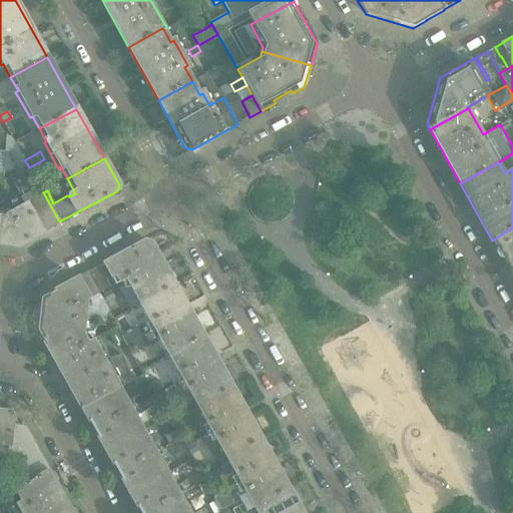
[(59,222),(59,221),(43,192),(41,189),(32,172),(29,167),(28,165),(18,171),(9,176),(25,207),(28,206),(42,231),(59,222)]
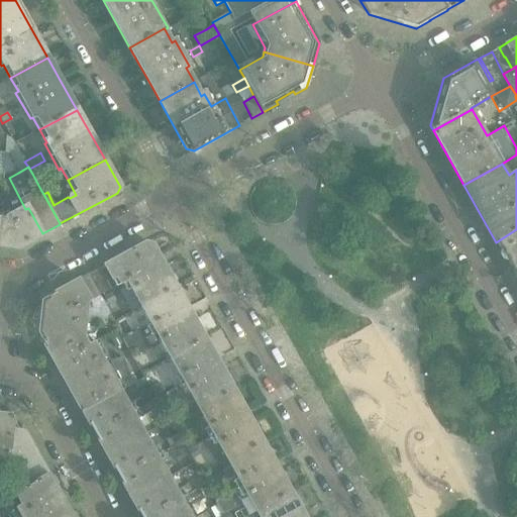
[(42,233),(28,208),(25,209),(5,220),(0,219),(0,245),(17,247),(42,233)]
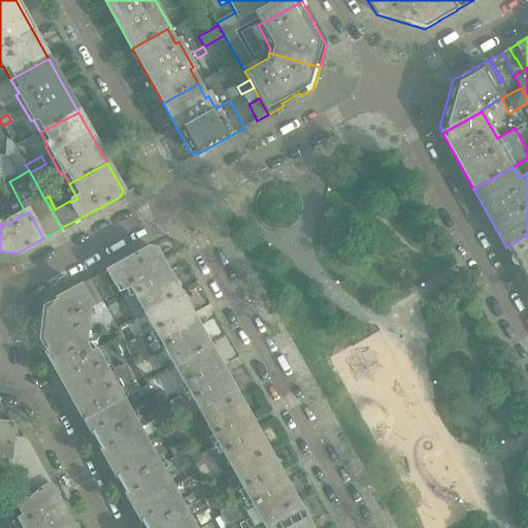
[(527,234),(506,248),(527,286),(527,234)]
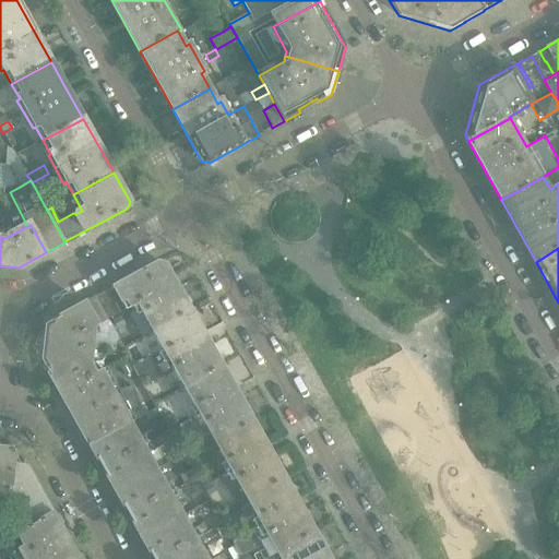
[(190,310),(175,283),(166,268),(154,264),(113,287),(121,300),(126,297),(133,310),(139,307),(153,331),(190,310)]
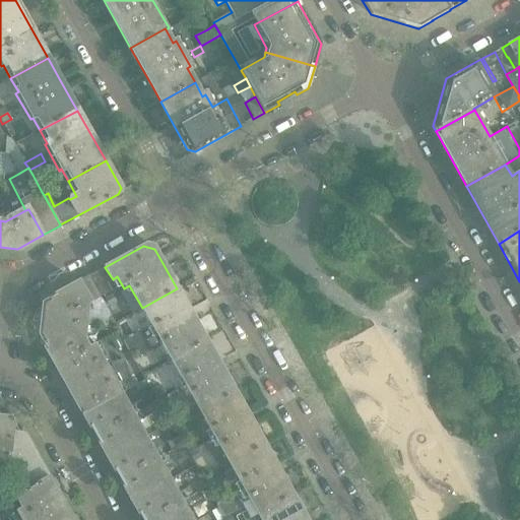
[(104,304),(88,276),(76,283),(90,307),(93,305),(104,304)]
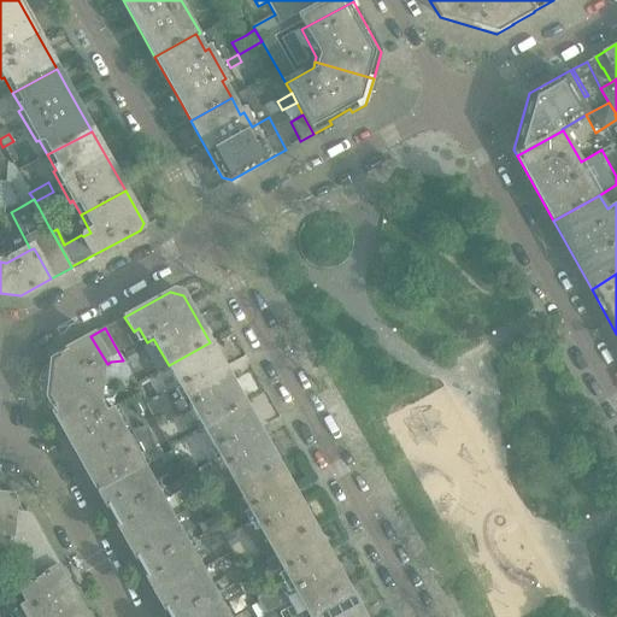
[(107,364),(90,336),(50,359),(47,378),(113,387),(129,388),(139,387),(136,382),(123,360),(111,362),(107,364)]
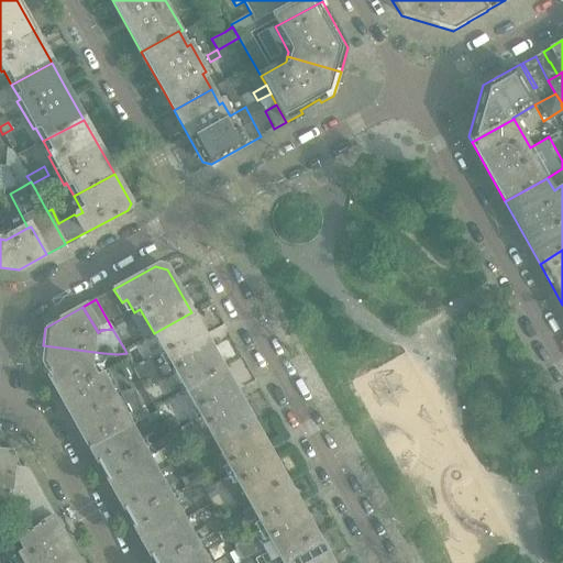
[(221,366),(205,335),(191,312),(154,333),(169,362),(145,375),(151,384),(156,381),(157,382),(175,372),(184,387),(221,366)]
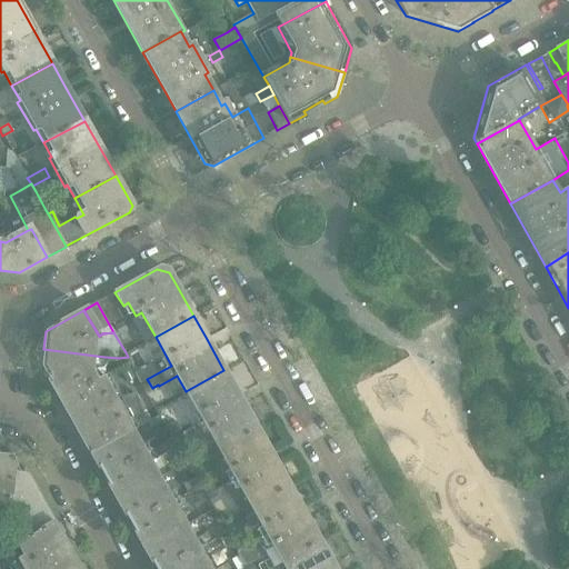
[(76,428),(146,390),(139,379),(133,369),(133,370),(130,363),(100,380),(95,371),(95,369),(103,370),(105,357),(43,349),(41,366),(76,428)]
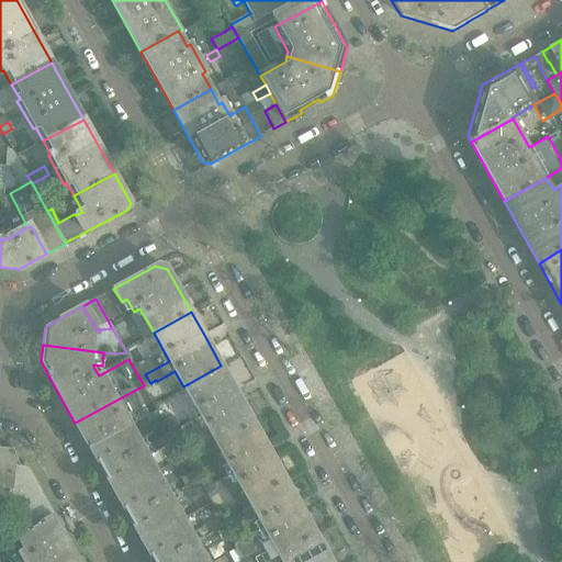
[(254,424),(240,401),(221,366),(183,386),(215,445),(254,424)]
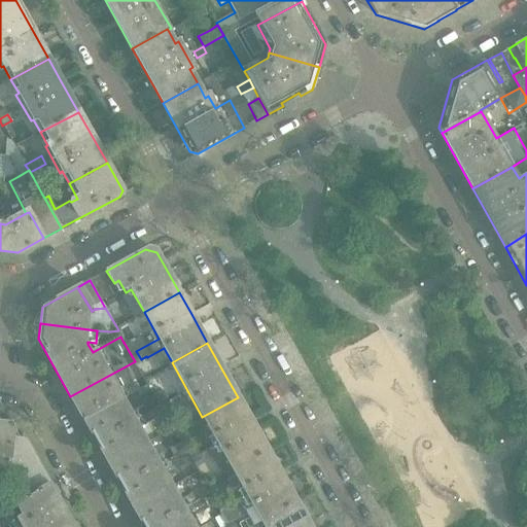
[(83,419),(147,384),(135,361),(70,396),(83,419)]
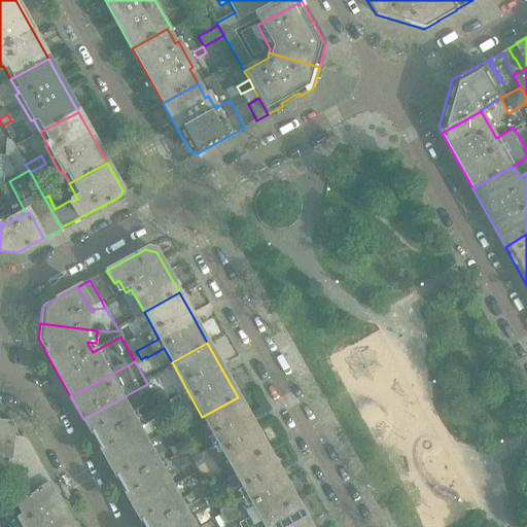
[(147,442),(140,428),(152,420),(148,412),(147,413),(135,391),(147,385),(147,384),(83,419),(108,464),(147,442)]
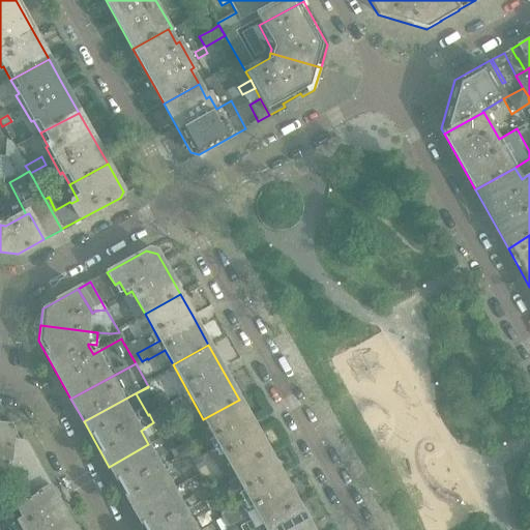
[(269,452),(252,421),(239,400),(203,419),(233,472),(269,452)]
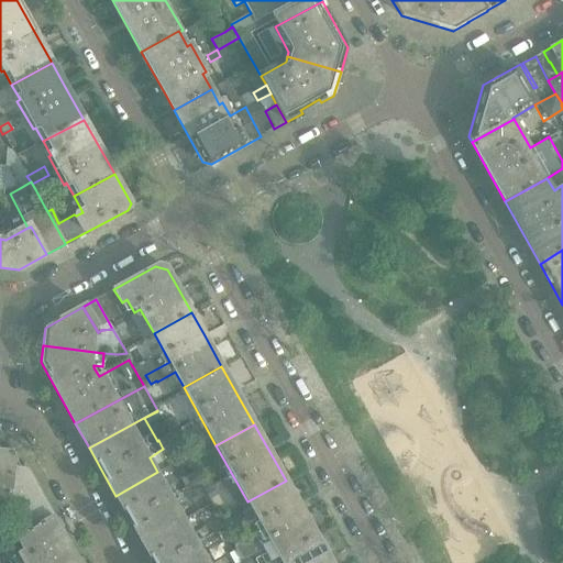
[(13,460),(13,453),(12,453),(13,451),(12,450),(11,449),(0,446),(0,485),(10,487),(13,460)]
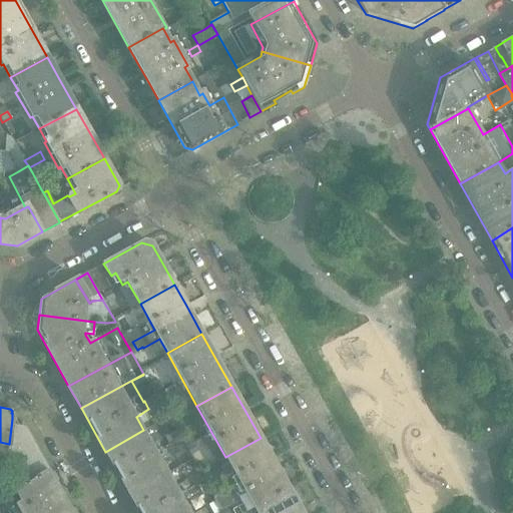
[(47,472),(18,420),(12,419),(9,444),(7,457),(10,458),(15,468),(4,474),(1,498),(15,490),(47,472)]
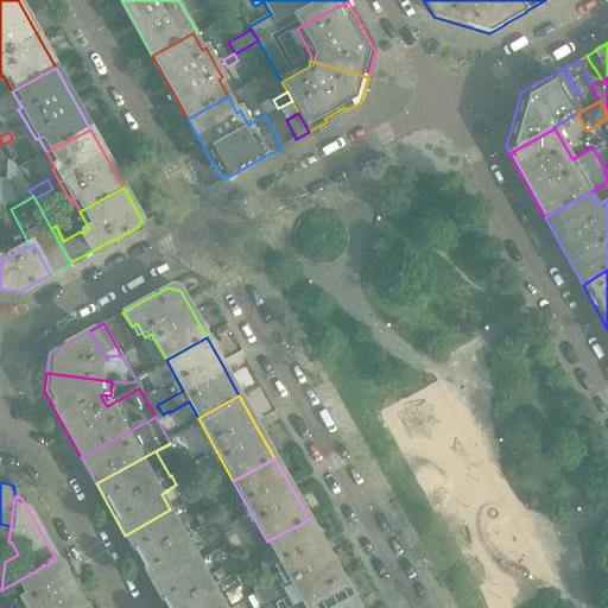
[(198,561),(184,534),(170,510),(125,536),(153,586),(198,561)]
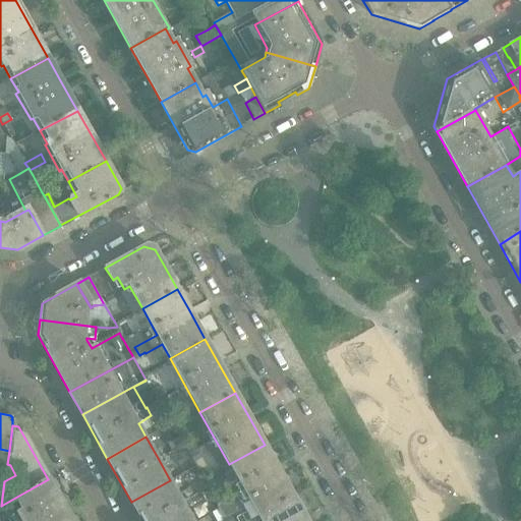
[(195,449),(192,444),(184,448),(187,454),(195,449)]
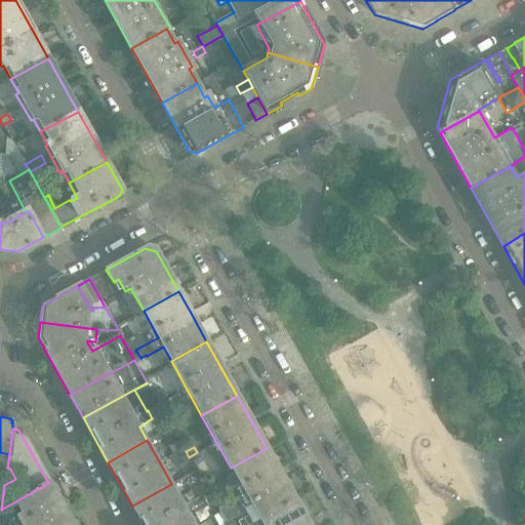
[(295,501),(278,470),(267,448),(231,468),(246,494),(218,511),(220,514),(226,524),(249,511),(247,508),(251,505),(260,520),(295,501)]
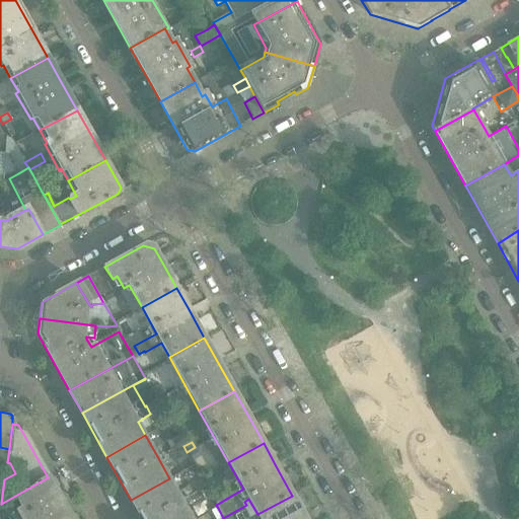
[(201,456),(196,448),(189,452),(193,461),(201,456)]
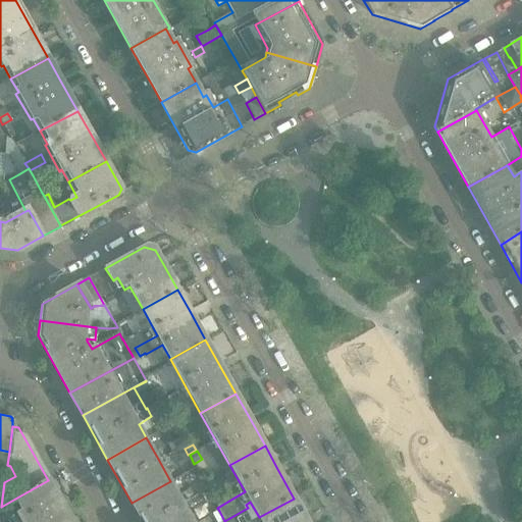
[(194,469),(190,460),(178,466),(183,475),(194,469)]
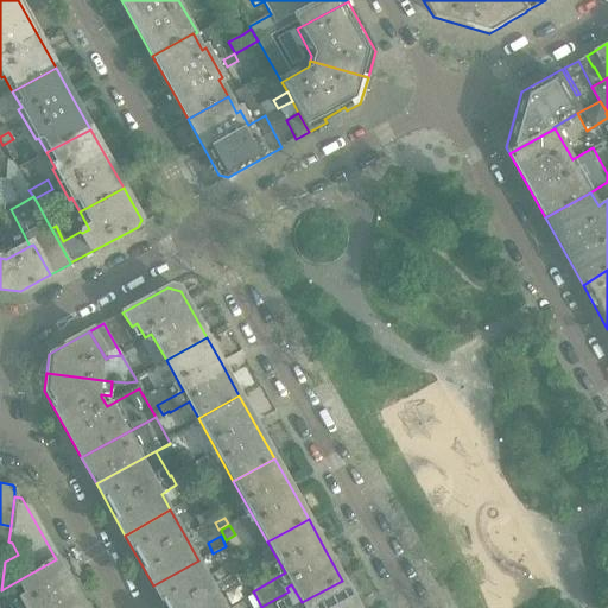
[(83,607),(70,584),(56,559),(18,581),(24,591),(17,595),(24,607),(83,607)]
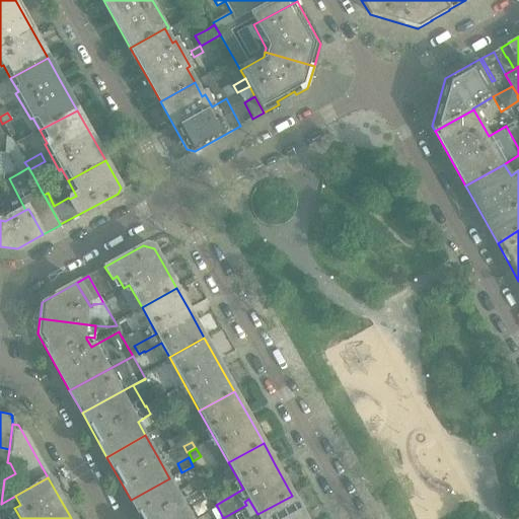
[(192,518),(181,499),(186,497),(192,507),(204,500),(199,490),(206,486),(201,477),(187,486),(187,487),(177,493),(169,478),(131,500),(141,518),(192,518)]
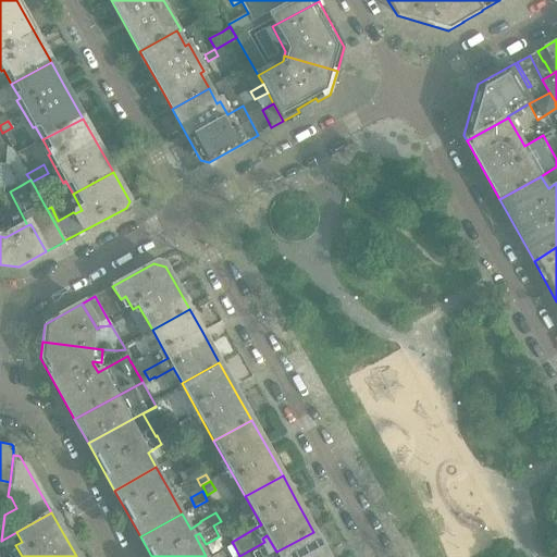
[(327,556),(326,554),(313,532),(276,552),(279,556),(327,556)]
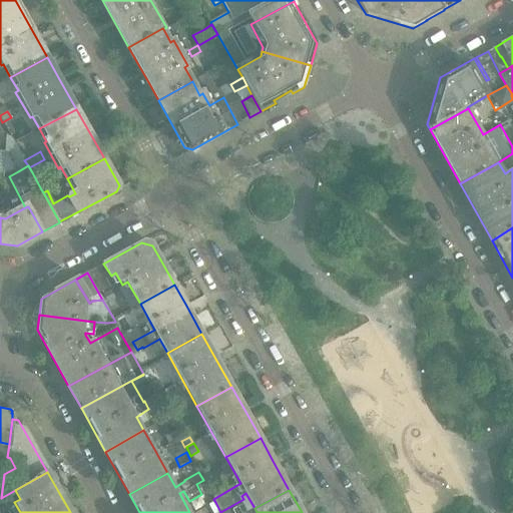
[(221,512),(220,512),(215,502),(208,505),(212,512),(221,512)]
